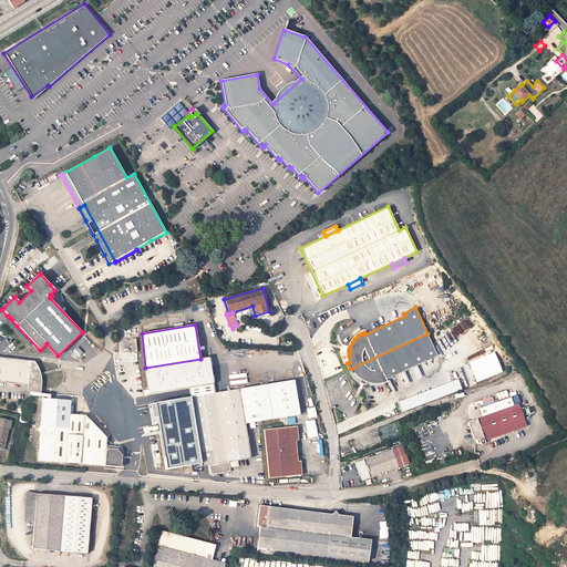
[(387,379),(437,356),(428,333),(350,369),(352,374),(354,373),(358,377),(360,379),(362,380),(364,381),(367,382),(368,383),(370,383),(371,384),(374,384),(377,384),(379,384),(381,384),(383,383),(384,383),(385,383),(388,382),(387,379)]
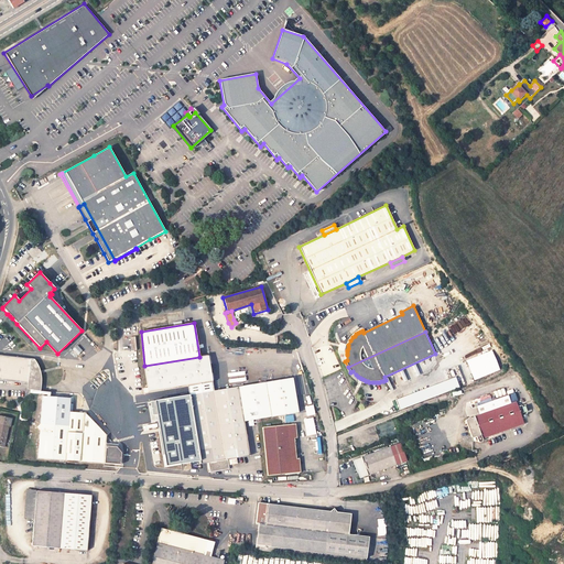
[(473,380),(499,370),(491,349),(465,359),(473,380)]
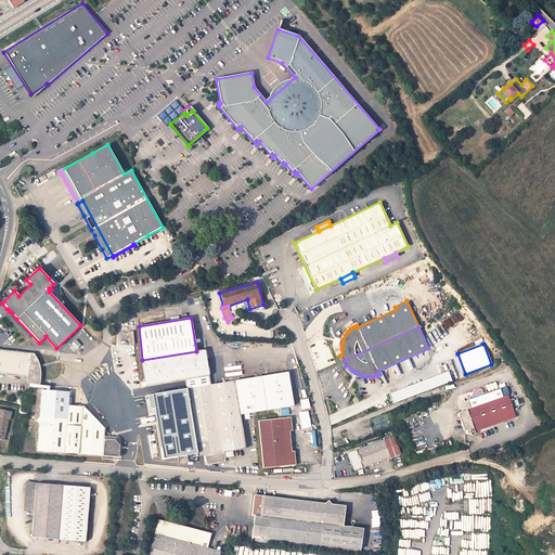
[(0,373),(0,374),(27,377),(26,383),(30,384),(33,384),(40,385),(40,377),(41,374),(40,372),(40,369),(40,368),(39,365),(39,363),(38,361),(37,359),(36,357),(35,356),(34,353),(33,353),(33,355),(30,355),(30,353),(0,349),(0,373)]
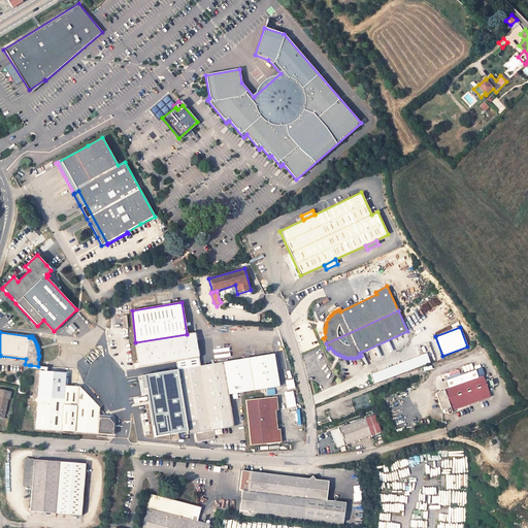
[(175,361),(199,358),(195,333),(187,334),(135,342),(139,367),(144,366),(175,361)]
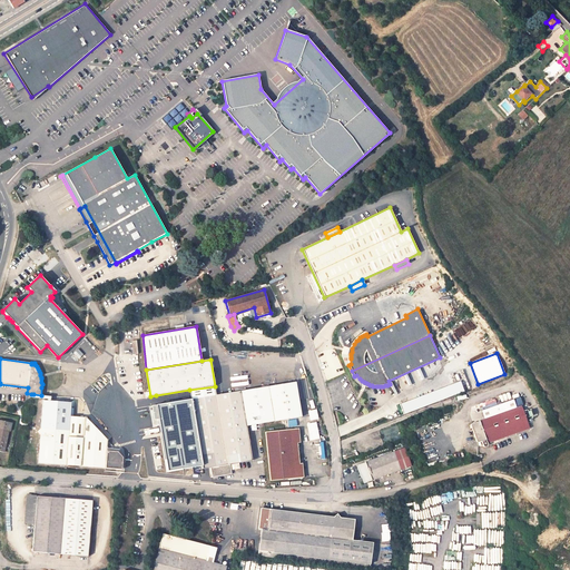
[(295,382),(268,386),(274,421),(301,416),(295,382)]
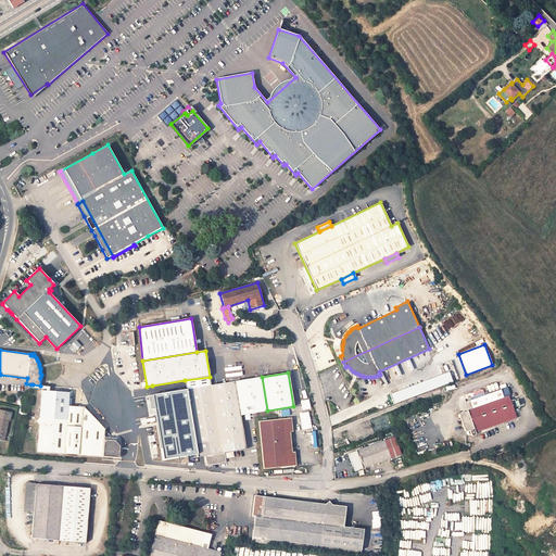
[(450,373),(390,394),(394,405),(453,383),(450,373)]
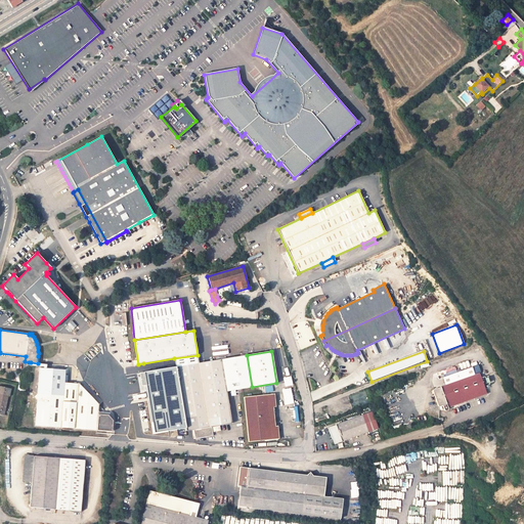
[(174,358),(175,367),(199,363),(198,355),(174,358)]
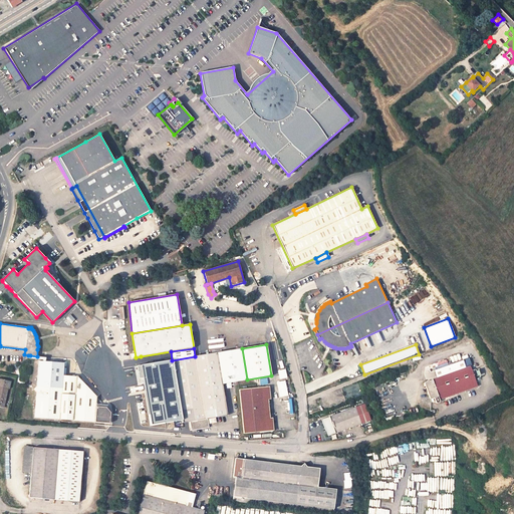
[(174,405),(177,430),(191,428),(191,430),(209,427),(207,419),(227,416),(222,383),(247,379),(242,348),(217,352),(195,356),(172,360),(178,392),(180,404),(174,405)]
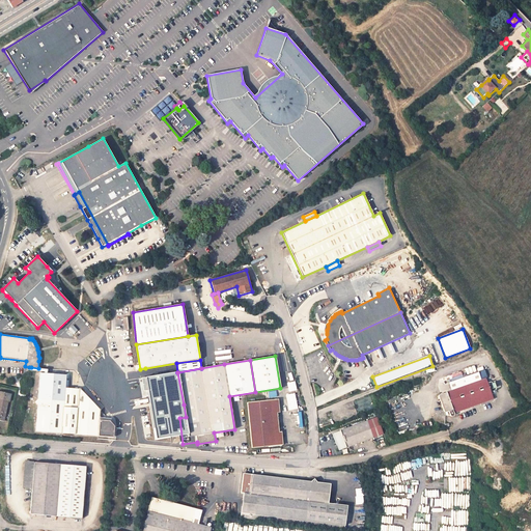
[(176,363),(145,368),(147,379),(166,375),(170,396),(176,395),(177,406),(184,404),(177,372),(176,363)]
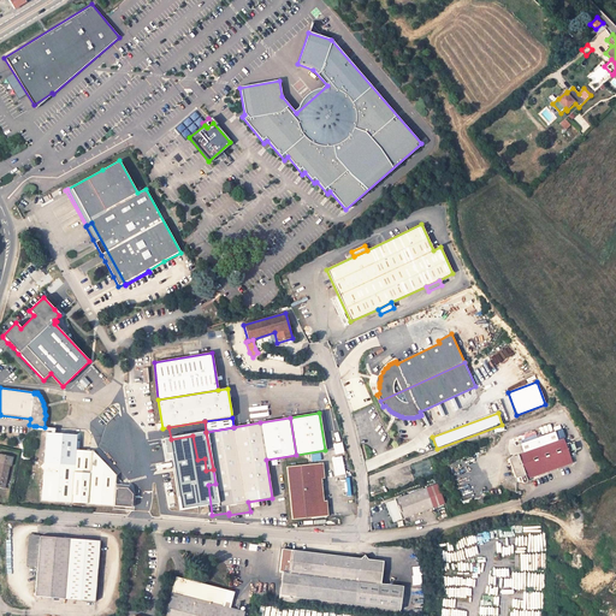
[(556,432),(522,445),(525,452),(558,440),(556,432)]
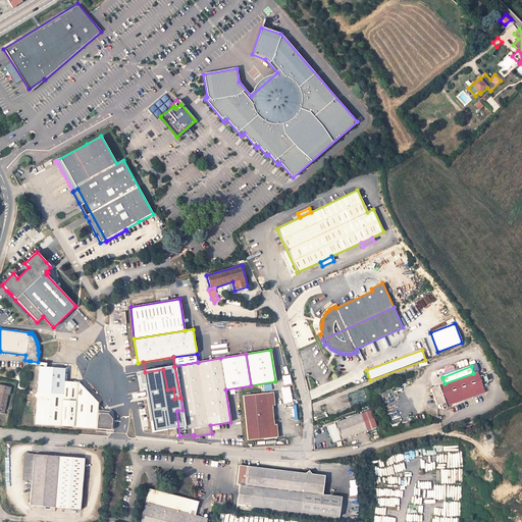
[(35,397),(37,399),(35,424),(60,426),(61,423),(73,424),(73,427),(111,430),(112,419),(107,414),(98,413),(99,403),(79,382),(76,382),(64,381),(65,369),(63,368),(49,367),(44,367),(39,367),(38,393),(36,394),(35,397)]
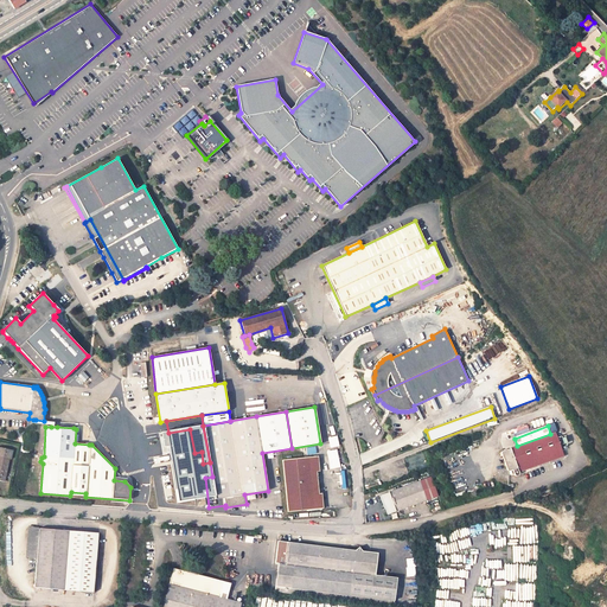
[(562,452),(554,433),(502,453),(500,454),(506,468),(506,470),(508,471),(509,472),(511,472),(512,475),(515,474),(515,475),(516,477),(517,477),(518,477),(519,474),(518,470),(562,452)]
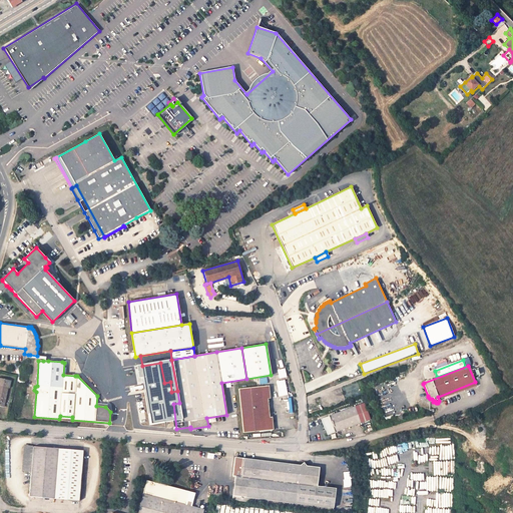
[(8,388),(9,388),(11,381),(0,378),(0,405),(4,406),(8,388)]
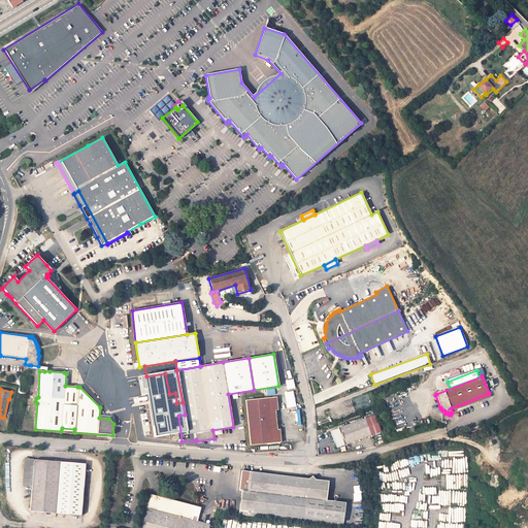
[(274,397),(245,400),(251,446),(278,442),(277,429),(275,410),(274,397)]
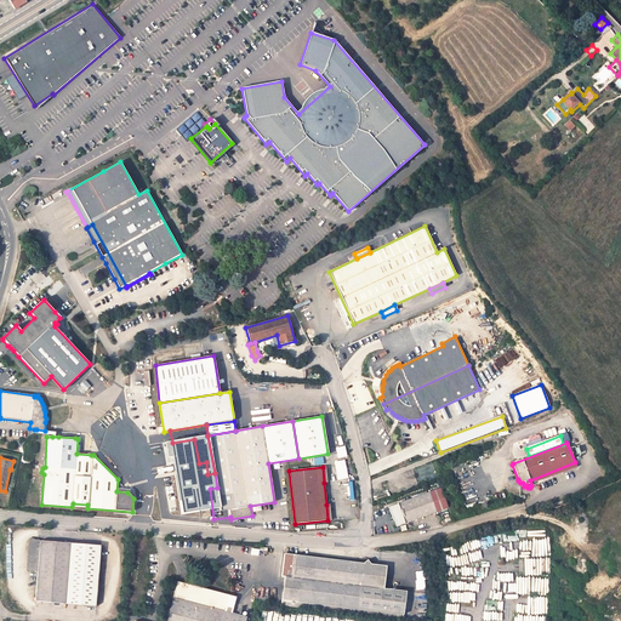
[(192,473),(176,476),(182,512),(197,511),(192,473)]
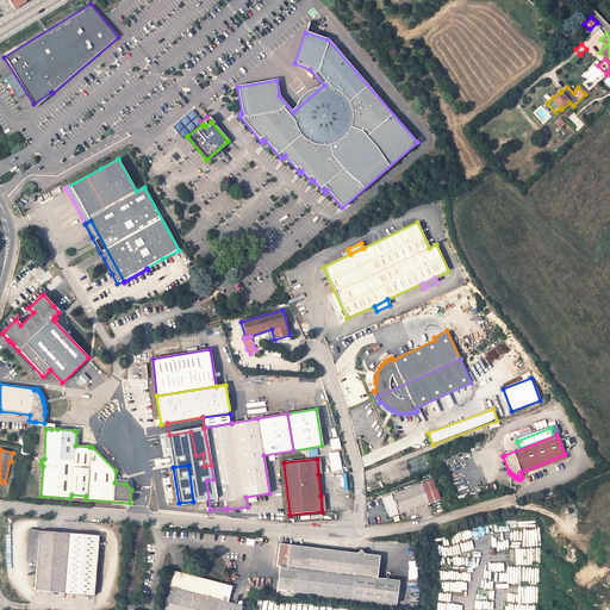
[(174,504),(179,503),(173,467),(169,468),(174,504)]
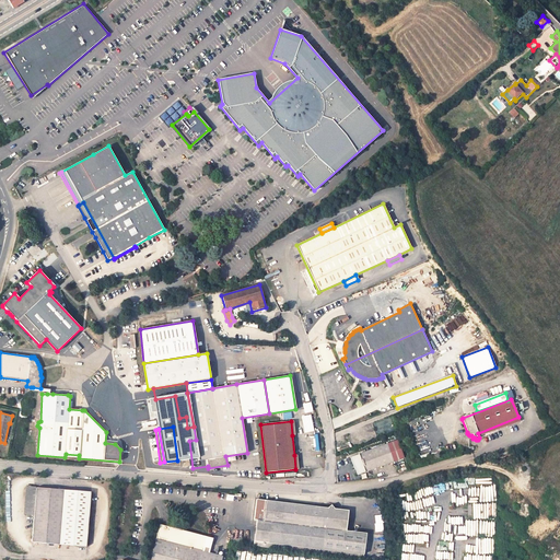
[(397,441),(353,456),(360,474),(404,458),(397,441)]
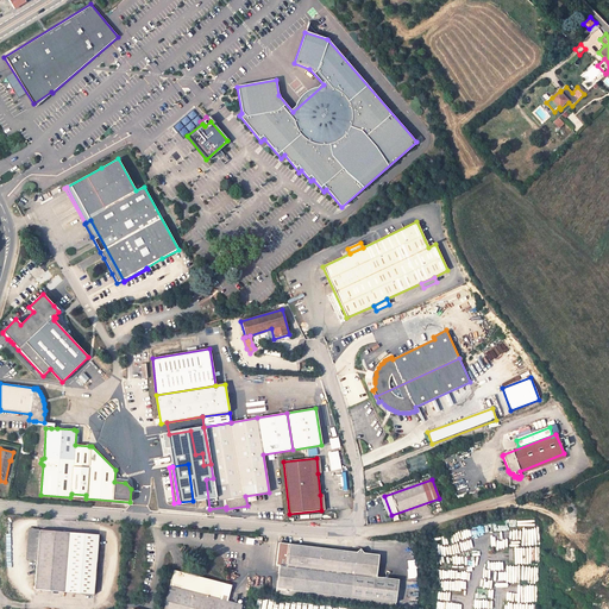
[(30,529),(27,559),(37,560),(35,590),(94,595),(99,535),(39,531),(30,529)]
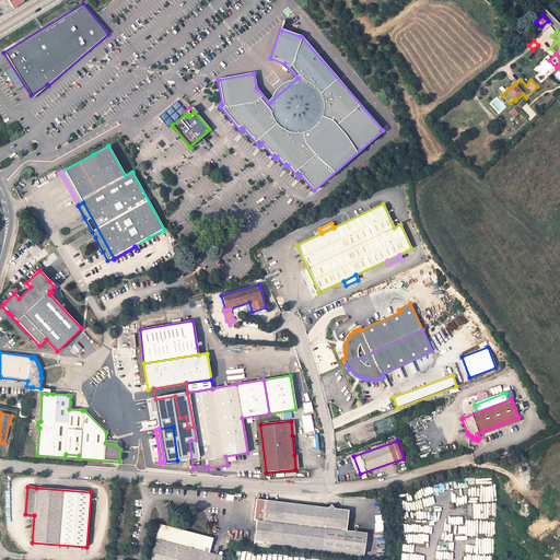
[(363,555),(366,534),(346,531),(326,528),(328,508),(317,506),(266,500),(256,499),(254,520),(257,520),(254,540),(268,543),(267,548),(322,555),(323,549),(363,555)]
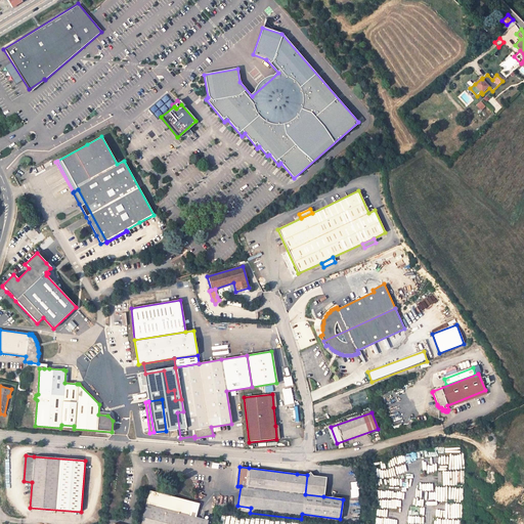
[(325,477),(307,475),(305,494),(323,496),(325,477)]
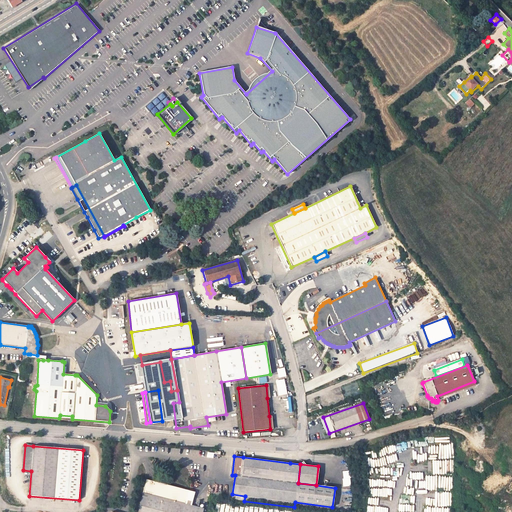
[(146,480),(137,511),(202,511),(203,509),(185,504),(179,502),(183,490),(146,480)]
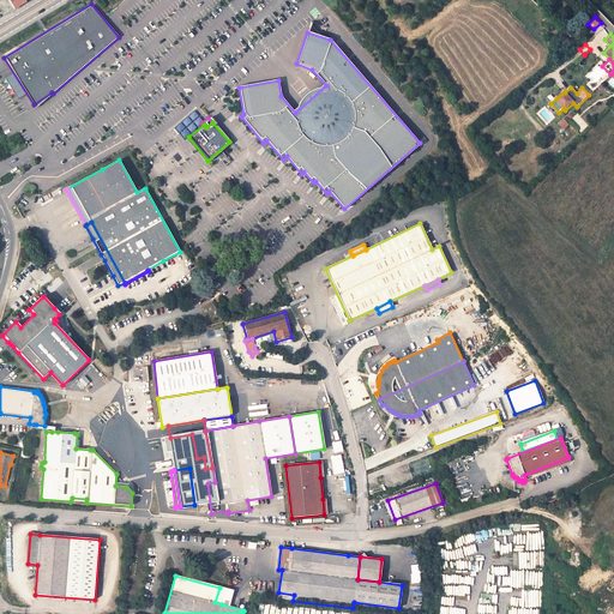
[(220,588),(215,602),(222,605),(226,589),(220,588)]
